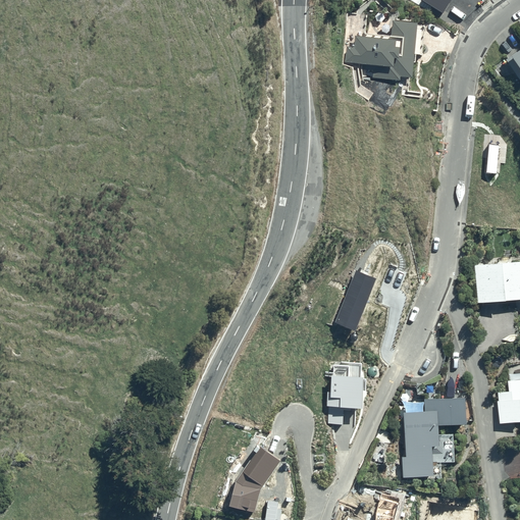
[(390,38),(355,36),(354,47),(346,46),(345,64),(362,65),(361,71),(370,71),(369,81),(399,83),(400,78),(414,79),(417,22),(391,20),(390,38)]
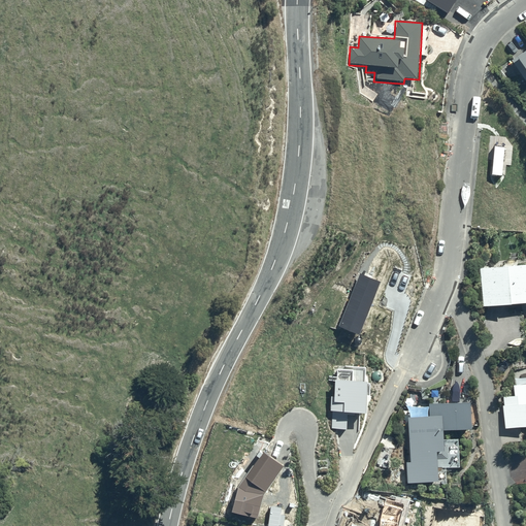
[(525,50),(511,61),(525,81),(525,80),(525,50)]
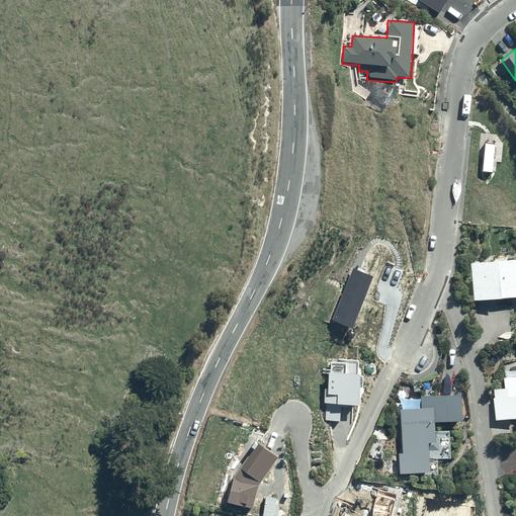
[(515,259),(469,263),(473,302),(511,297),(512,307),(515,306),(515,259)]
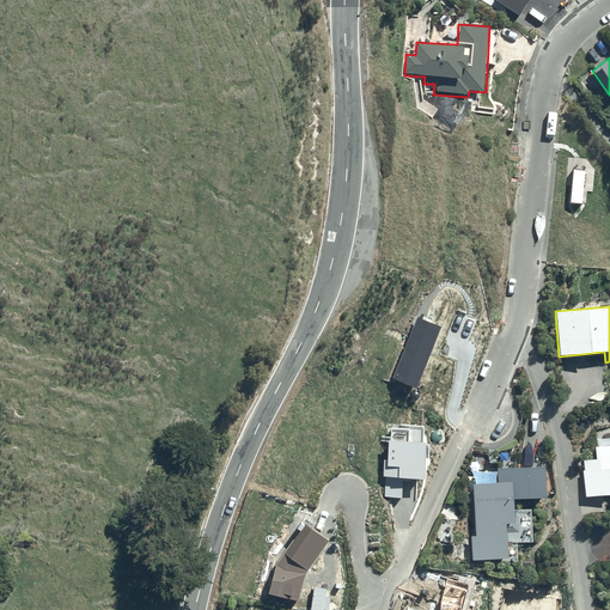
[(380,482),(424,485),(425,445),(406,444),(407,431),(383,429),(380,482)]
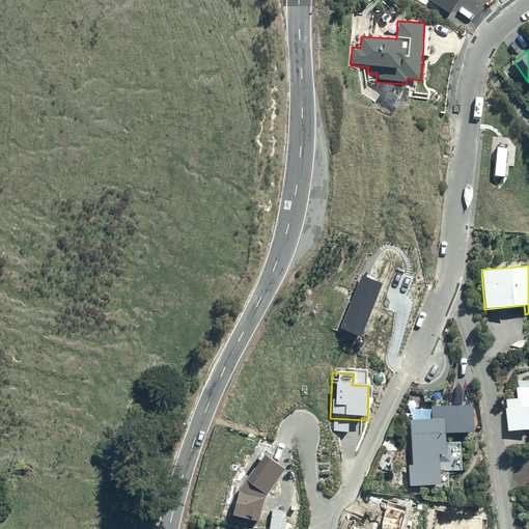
[(504,409),(506,432),(528,428),(528,385),(517,387),(518,398),(506,399),(507,409),(504,409)]
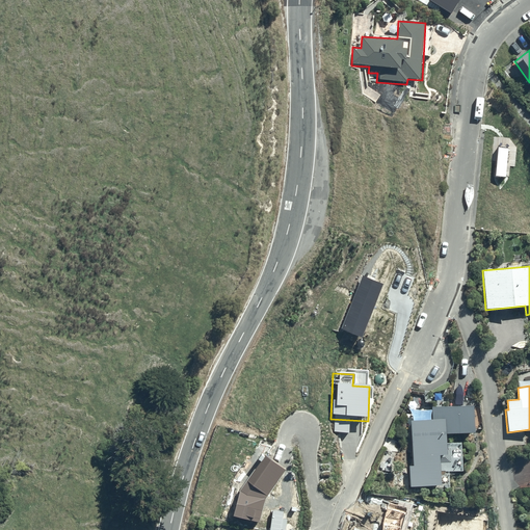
[(409,467),(411,488),(441,487),(440,456),(448,455),(447,434),(475,433),(473,406),(431,408),(432,420),(412,421),(415,466),(409,467)]
